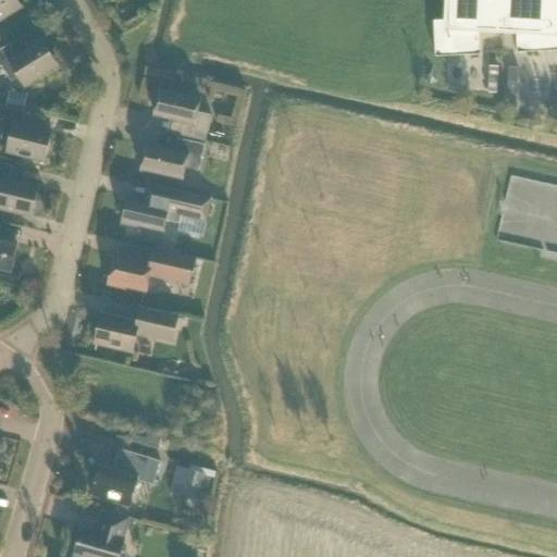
[(0,0),(0,21),(22,8),(16,0),(0,0)]
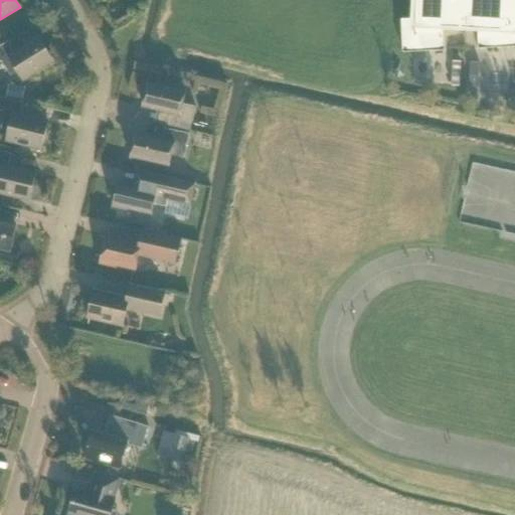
[(442,26),(443,26),(477,28),(478,49),(514,47),(514,0),(414,0),(414,19),(413,19),(413,20),(442,18),(442,26)]
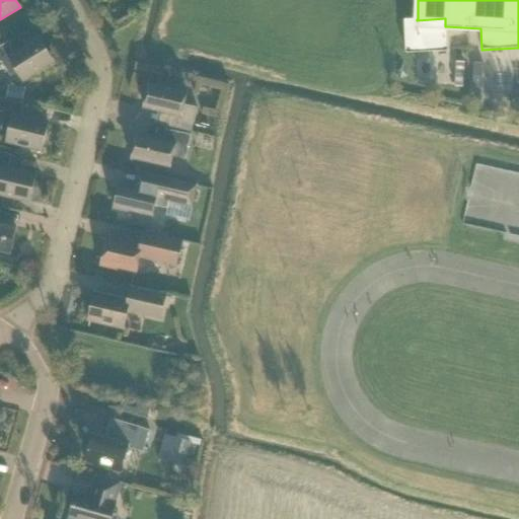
[(447,52),(446,26),(445,26),(445,18),(417,20),(417,19),(403,20),(405,54),(447,52)]
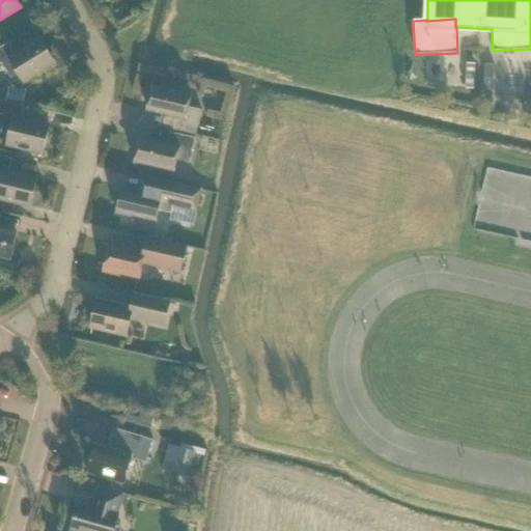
[(55,64),(39,38),(15,54),(7,44),(0,48),(0,63),(1,63),(10,79),(17,75),(23,84),(55,64)]
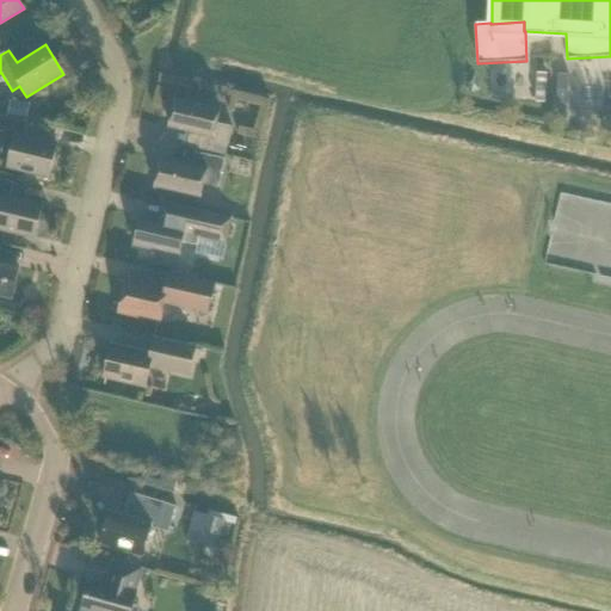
[(603,87),(602,71),(582,72),(584,87),(603,87)]
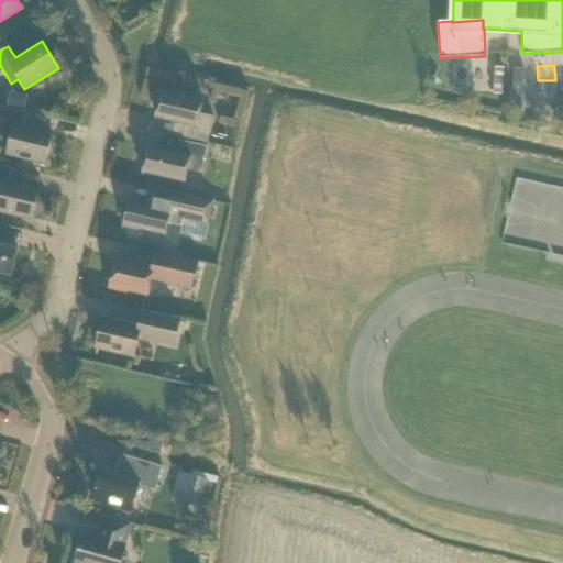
[(521,97),(523,68),(514,68),(512,96),(521,97)]
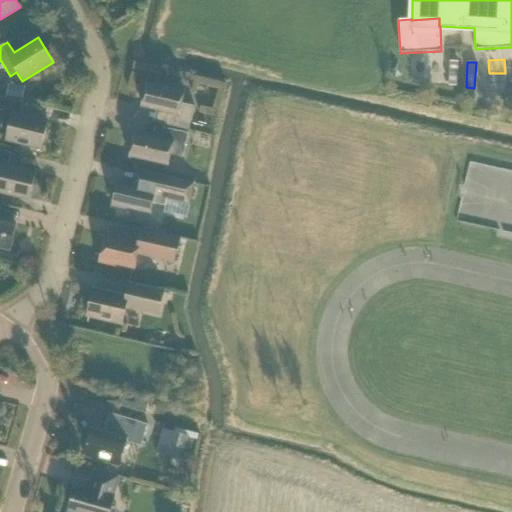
[(189,130),(194,107),(181,104),(184,91),(147,83),(141,107),(167,113),(164,124),(189,130)]
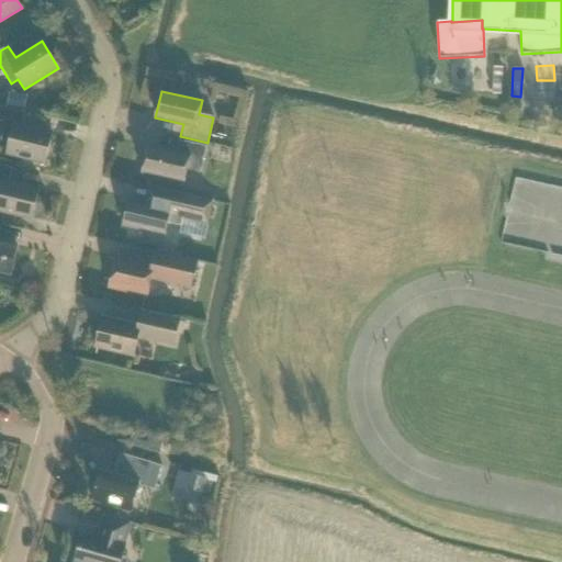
[(24,110),(27,96),(9,93),(7,107),(24,110)]
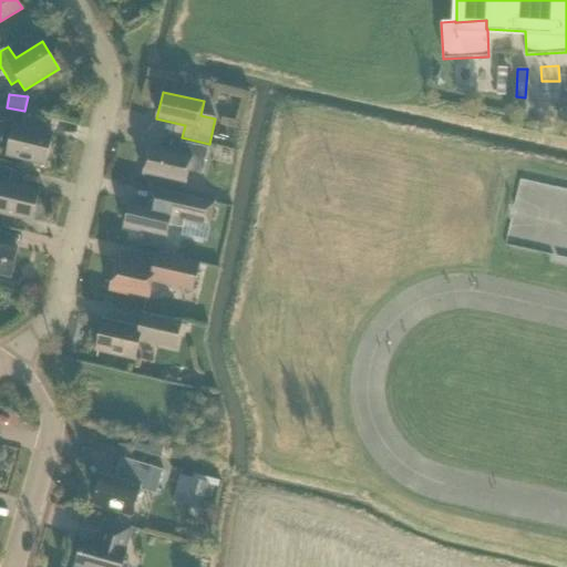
[(45,166),(53,135),(22,127),(26,114),(0,107),(0,122),(4,124),(0,143),(9,144),(6,156),(45,166)]
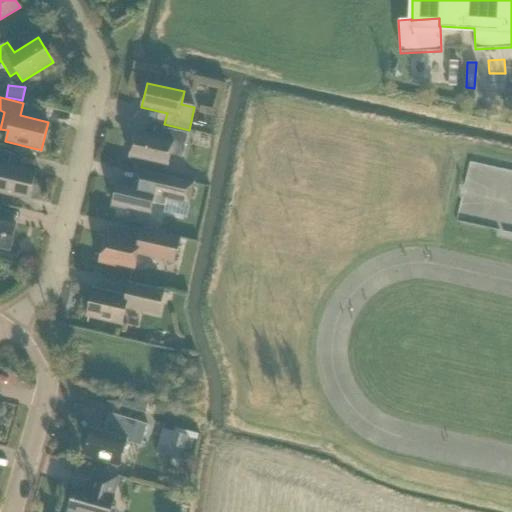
[(182,157),(188,133),(163,128),(160,139),(135,134),(129,158),(167,166),(170,154),(182,157)]
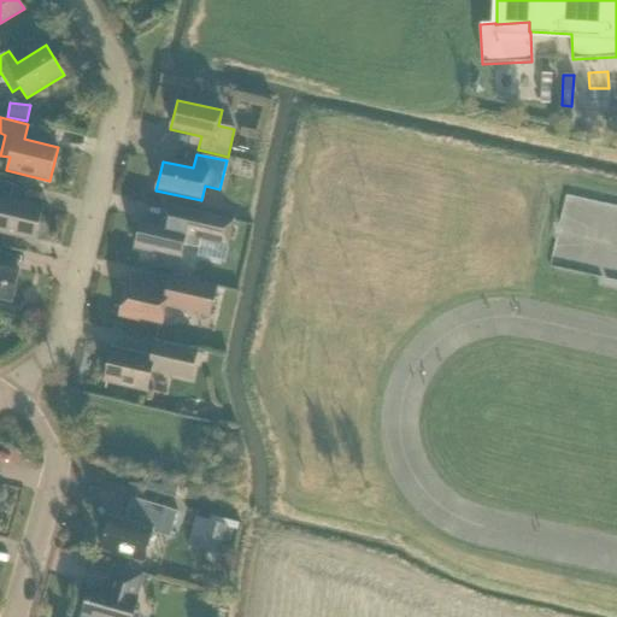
[(0,233),(35,241),(42,207),(10,199),(13,184),(0,181),(0,233)]
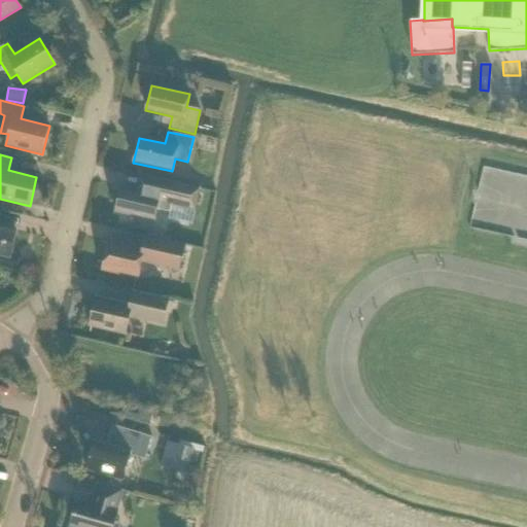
[(130,219),(135,227),(151,232),(156,209),(170,212),(171,205),(195,210),(199,188),(139,175),(136,190),(120,187),(115,212),(131,215),(130,219)]
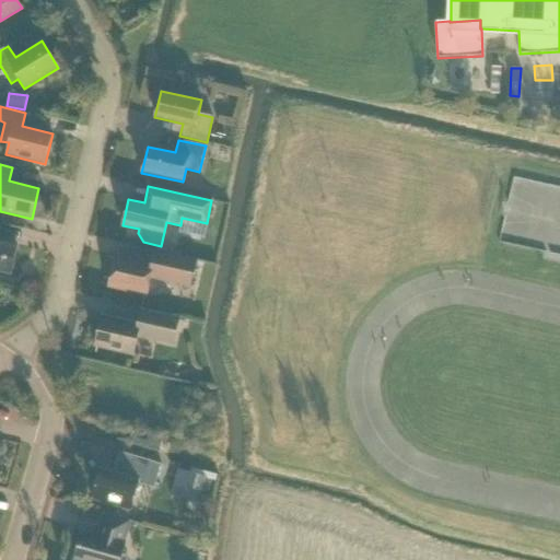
[(0,270),(10,273),(16,244),(0,241),(0,270)]
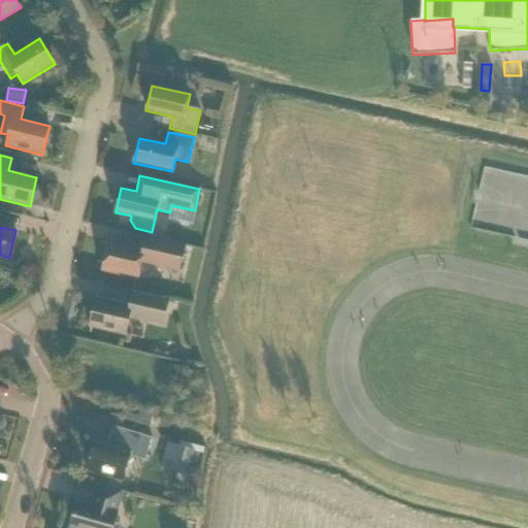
[(179,272),(187,245),(145,235),(141,250),(108,242),(102,270),(137,278),(141,263),(179,272)]
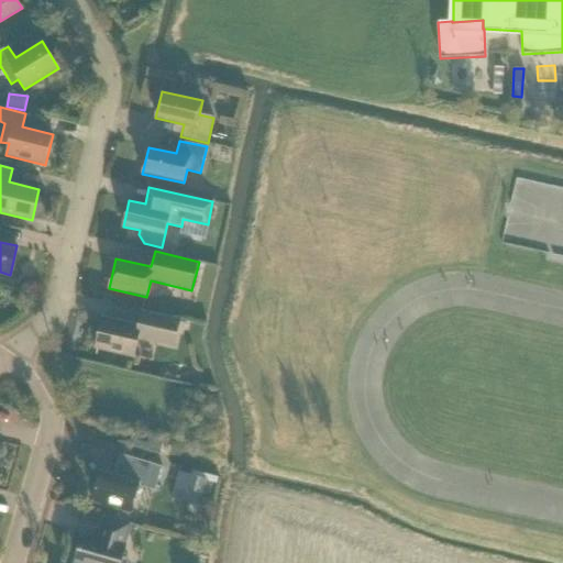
[(174,346),(179,320),(142,311),(139,327),(102,318),(96,348),(133,356),(138,339),(174,346)]
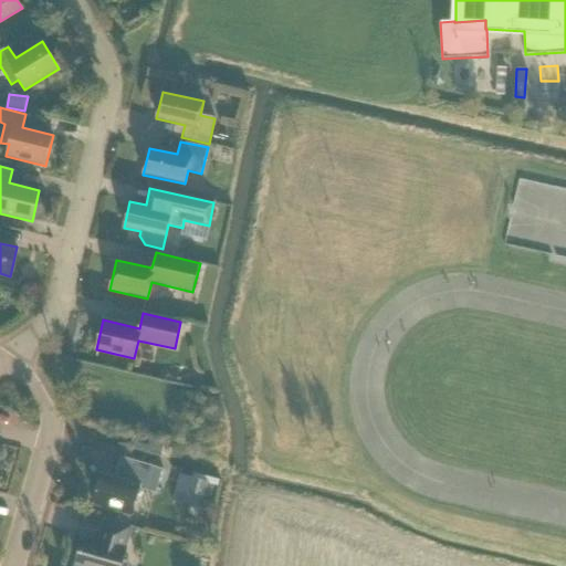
[(150,473),(153,467),(121,457),(114,479),(101,475),(93,503),(130,514),(138,489),(145,491),(150,473)]
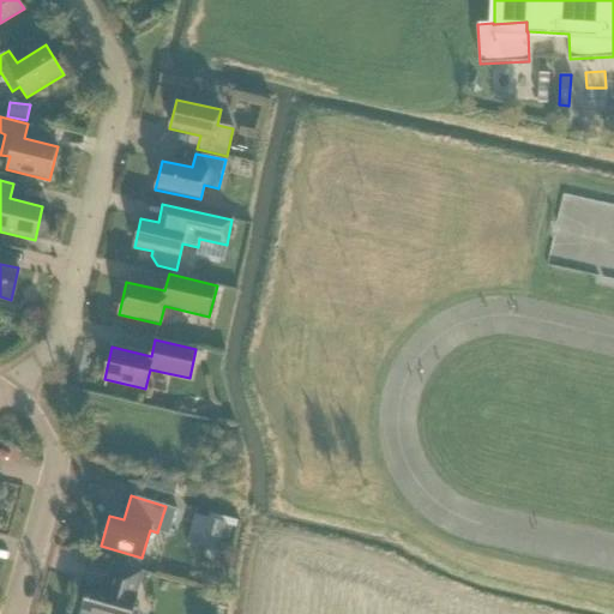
[(173,517),(163,513),(157,533),(168,535),(173,517)]
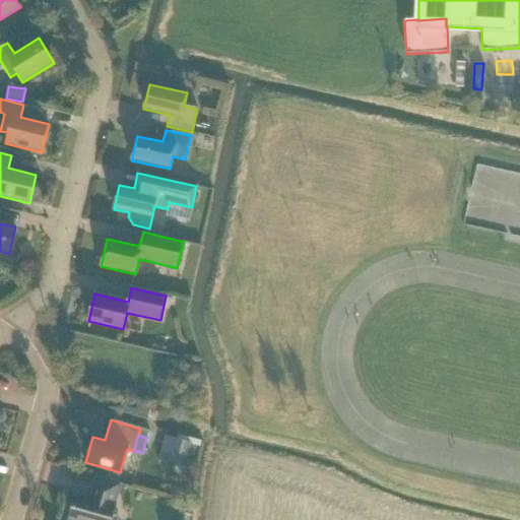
[(167,463),(184,468),(192,443),(174,438),(167,463)]
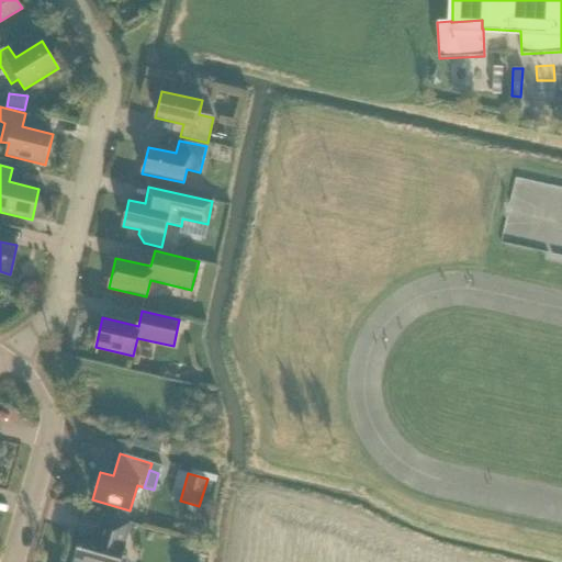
[(124,544),(130,524),(104,516),(98,538),(82,534),(74,561),(120,561),(125,546),(124,544)]
